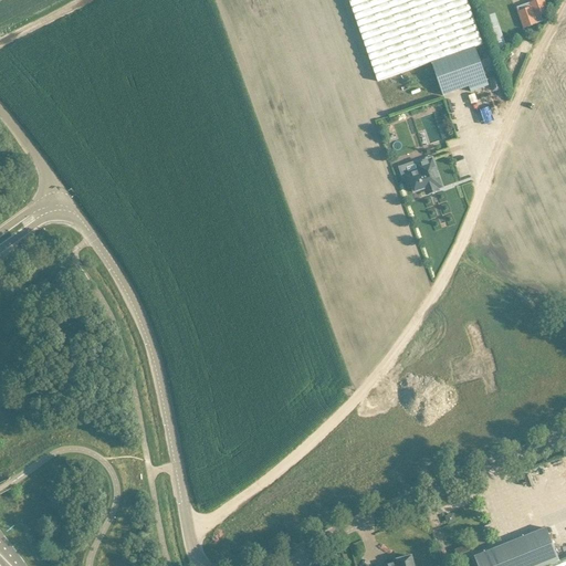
[(348,0),(377,82),(431,63),(475,48),(482,45),(467,0),(348,0)]
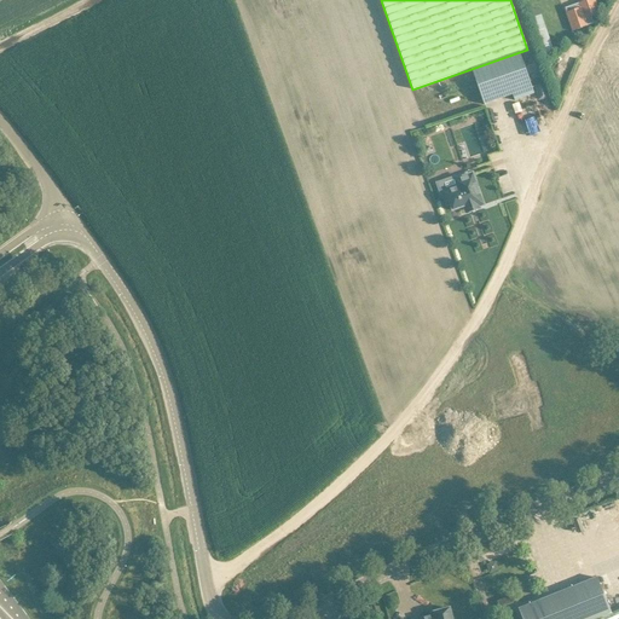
[(595,0),(588,0),(566,9),(573,30),(594,23),(591,16),(600,13),(596,3),(595,0)]
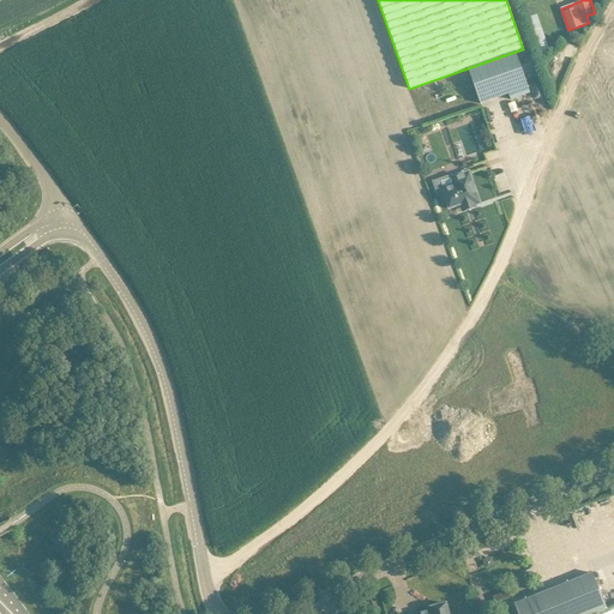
[(529,13),(542,53),(551,50),(537,10),(529,13)]
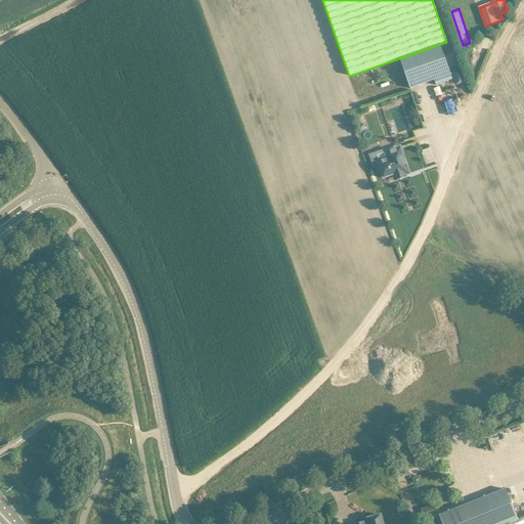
[(440,44),(399,58),(409,89),(434,80),(436,85),(452,80),(440,44)]
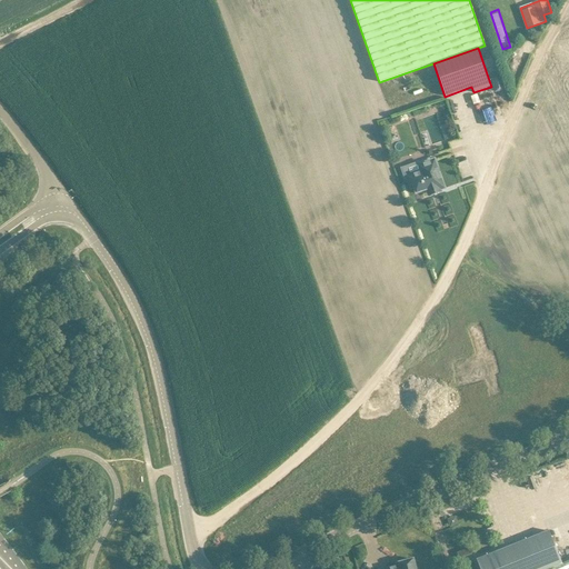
[(502,99),(499,87),(492,89),(496,101),(502,99)]
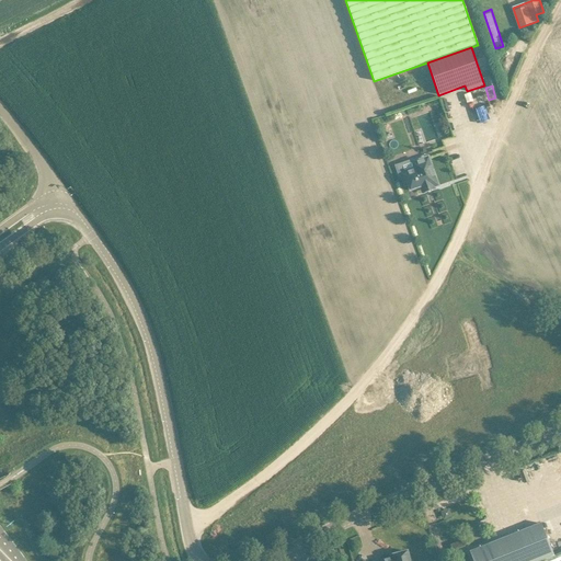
[(424,191),(438,186),(430,161),(423,162),(423,160),(413,163),(414,169),(401,173),(405,185),(408,184),(411,191),(423,186),(424,191)]
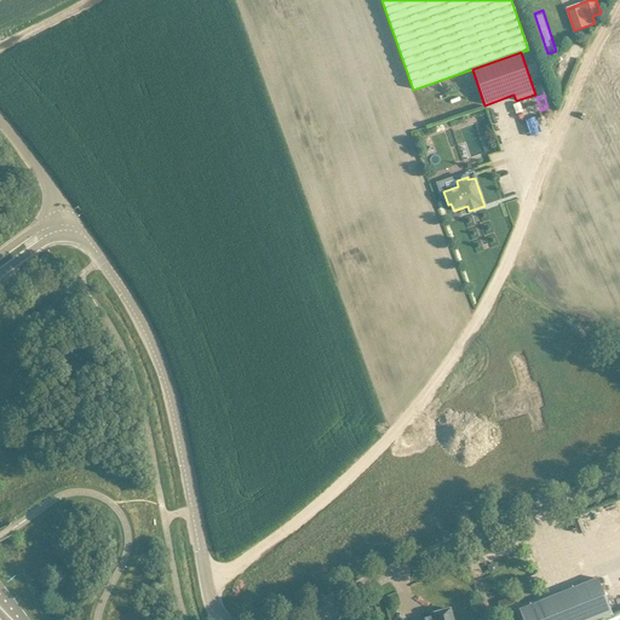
[(598,579),(520,610),(523,619),(597,619),(613,614),(598,579)]
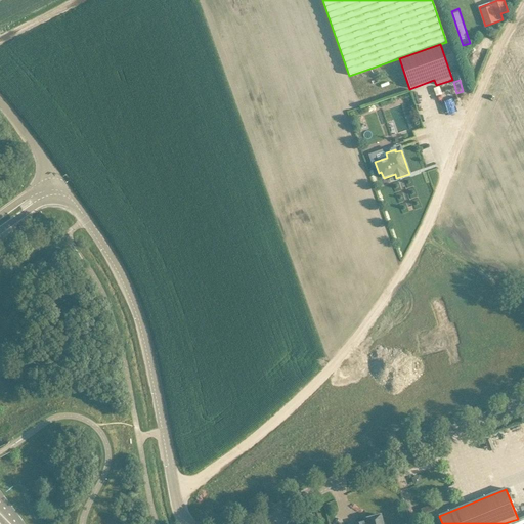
[(433,505),(421,510),(423,515),(435,510),(433,505)]
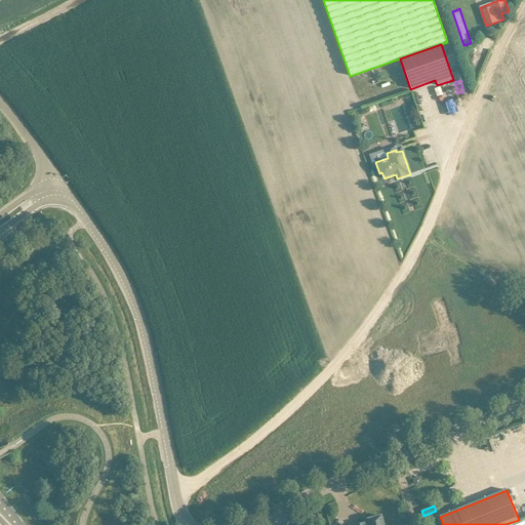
[(370,520),(370,521),(358,524),(382,524),(381,516),(370,519),(370,520)]
